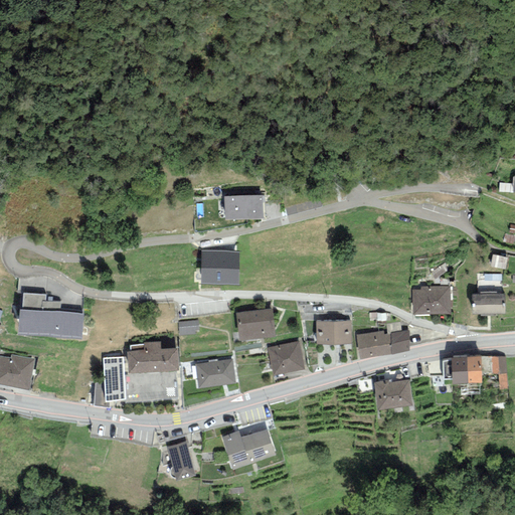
[(224,196),(224,220),(264,218),(263,195),(224,196)]
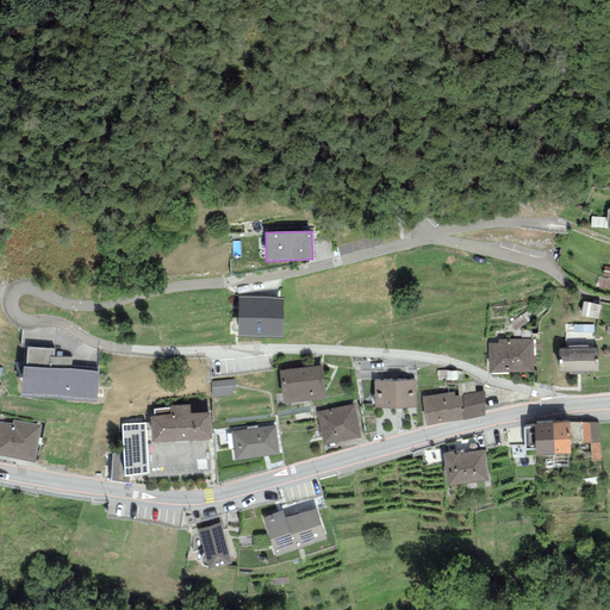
[(284,298),(238,297),(237,336),(282,338),(284,298)]
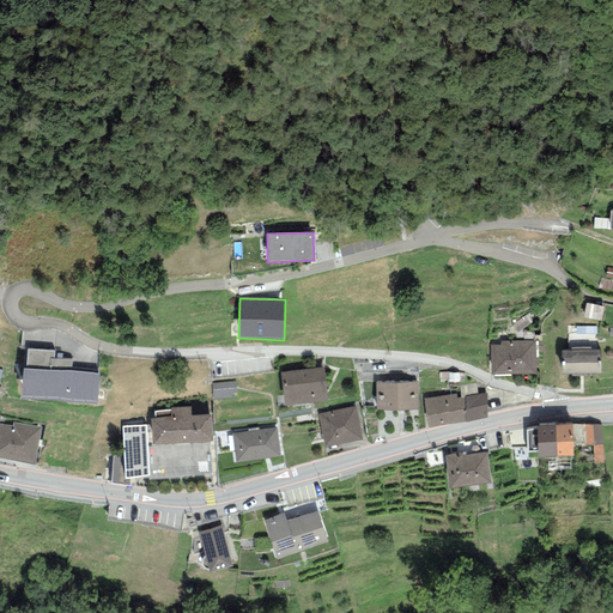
[(605,307),(587,303),(583,319),(602,321),(605,307)]
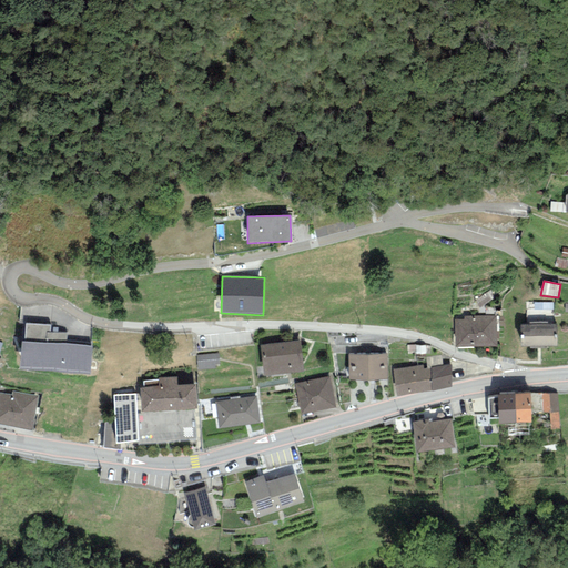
[(555,322),(555,303),(531,303),(531,322),(555,322)]
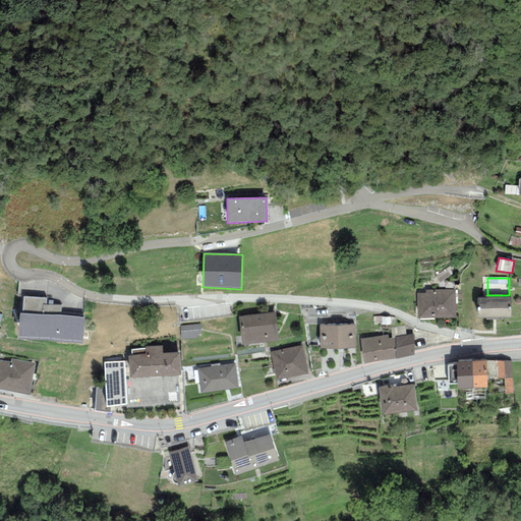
[(455,290),(425,290),(425,293),(417,294),(417,319),(456,317),(455,290)]
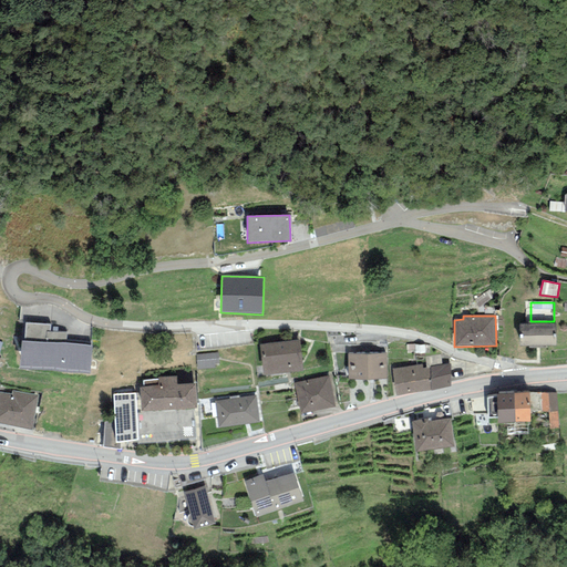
[(24,341),(21,341),(19,369),(90,374),(93,344),(65,342),(66,333),(50,331),(51,325),(26,322),(24,341)]
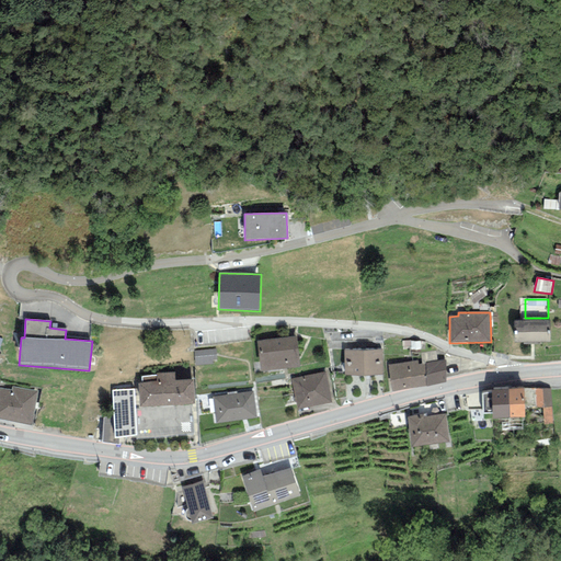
[(550,320),(514,321),(514,343),(551,342),(550,320)]
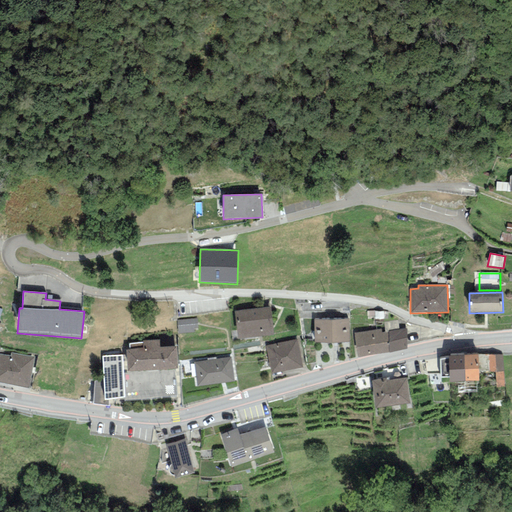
[(270,307),(235,312),(238,339),(273,335),(270,307)]
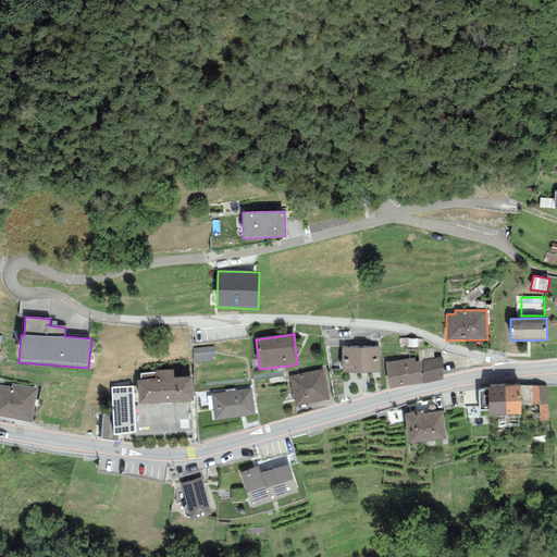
[(214,346),(193,348),(194,362),(211,361),(211,357),(215,357),(214,346)]
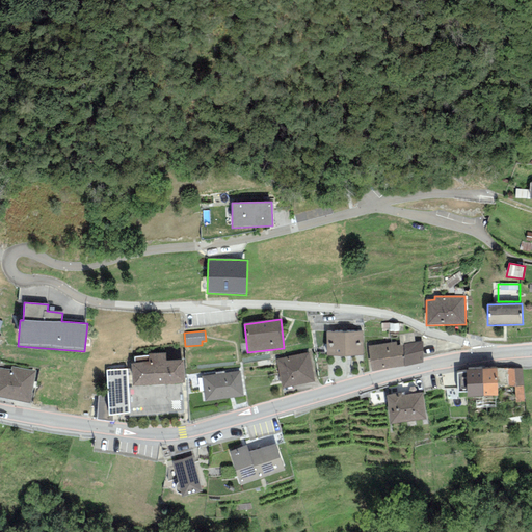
[(362,331),(326,333),(327,356),(363,355),(362,331)]
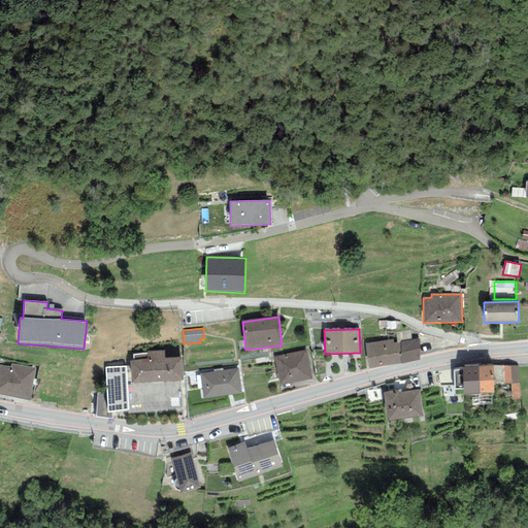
[(393,339),(365,343),(368,369),(401,364),(400,342),(394,343),(393,339)]
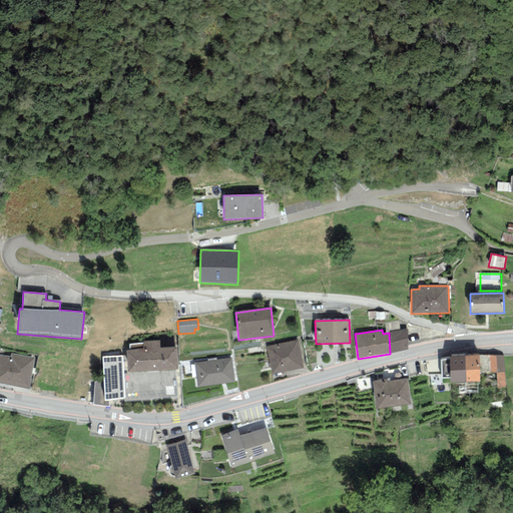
[(408,330),(389,333),(390,354),(408,350),(408,330)]
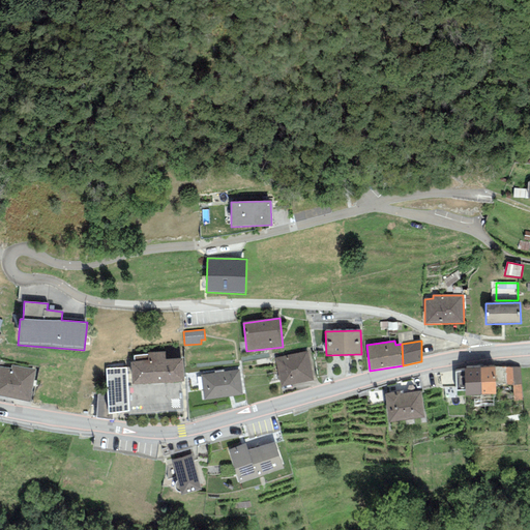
[(148,355),(134,356),(134,362),(129,362),(130,367),(106,369),(107,394),(97,394),(95,418),(112,420),(112,414),(128,411),(128,415),(183,410),(181,381),(183,381),(183,358),(166,359),(165,352),(148,353),(148,355)]
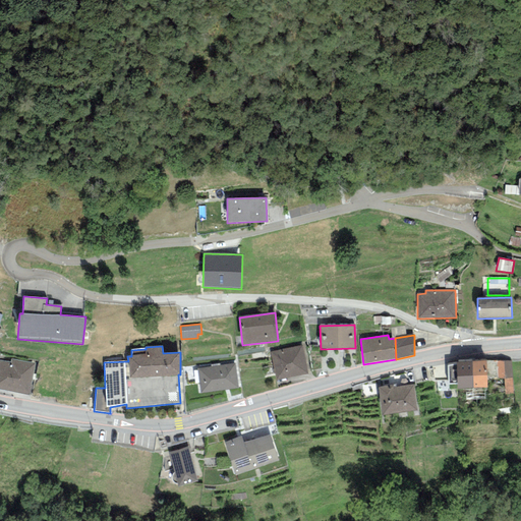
[(303,346),(271,352),(276,381),(308,374),(303,346)]
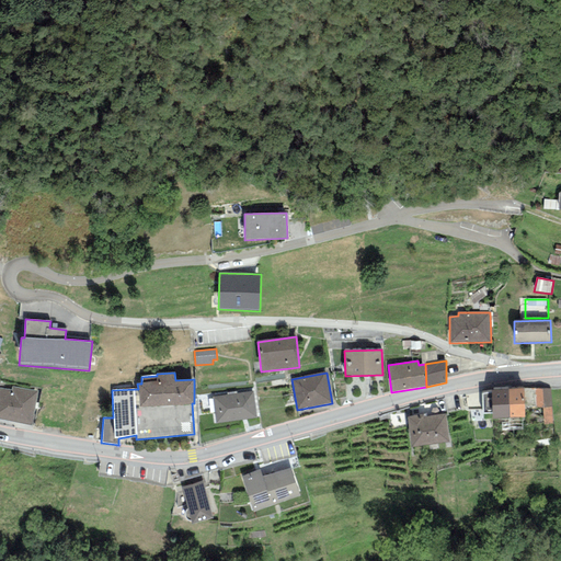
[(38,391),(12,386),(11,390),(0,388),(0,419),(31,425),(38,391)]
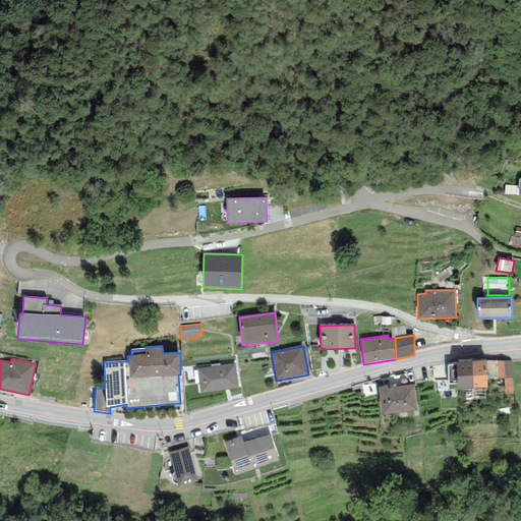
[(511,360),(497,361),(498,378),(498,379),(504,379),(505,394),(513,394),(511,360)]
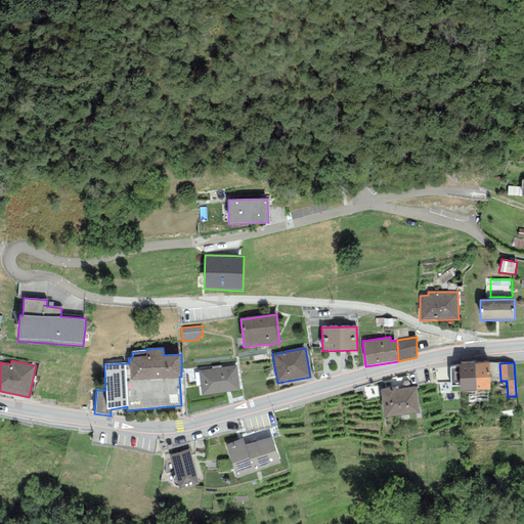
[(475,363),(461,364),(460,364),(460,366),(450,366),(451,386),(460,386),(460,391),(476,391),(475,363)]
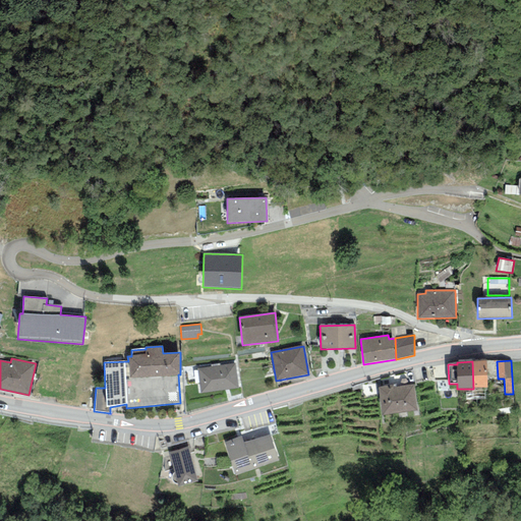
[(486,361),(472,361),(473,389),(487,388),(487,378),(486,361)]
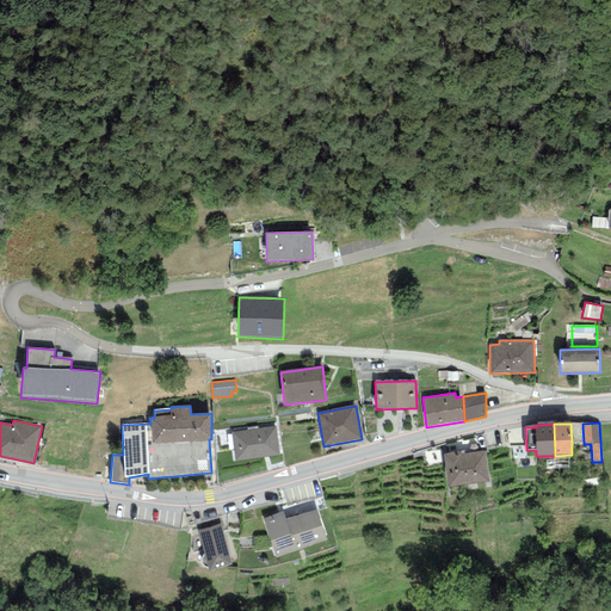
[(582,424),(571,424),(572,443),(584,443),(582,424)]
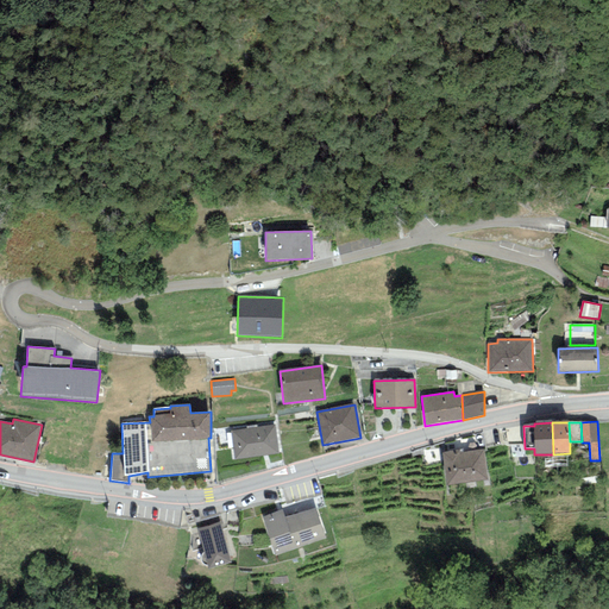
[(275,425),(231,431),(234,459),(278,453),(275,425)]
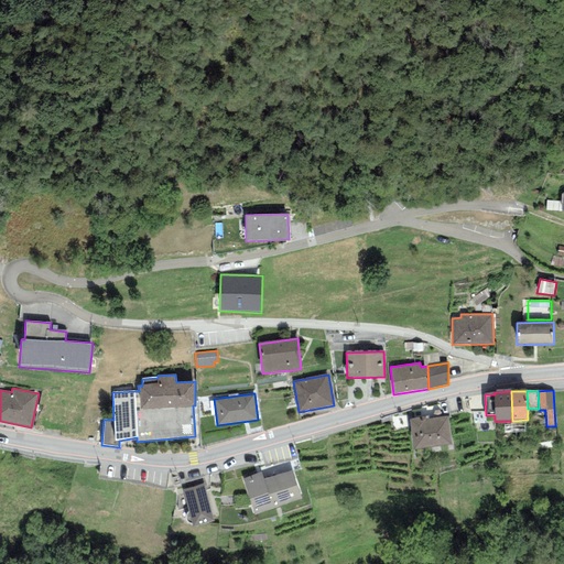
[(429,416),(409,419),(413,449),(452,444),(447,416),(429,419),(429,416)]
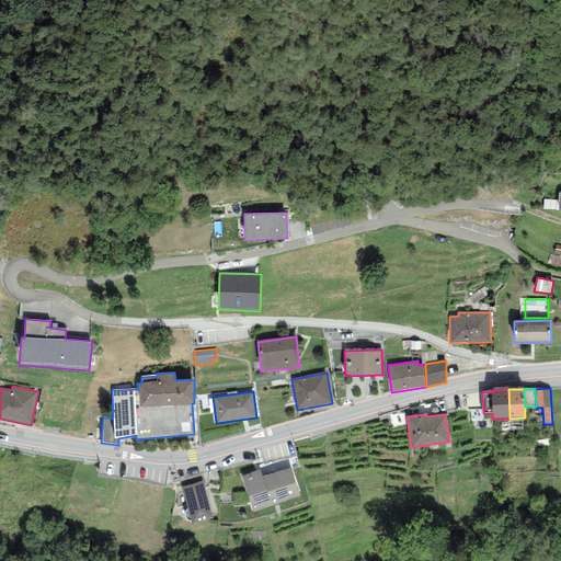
[(286,459),(262,467),(264,474),(289,466),(286,459)]
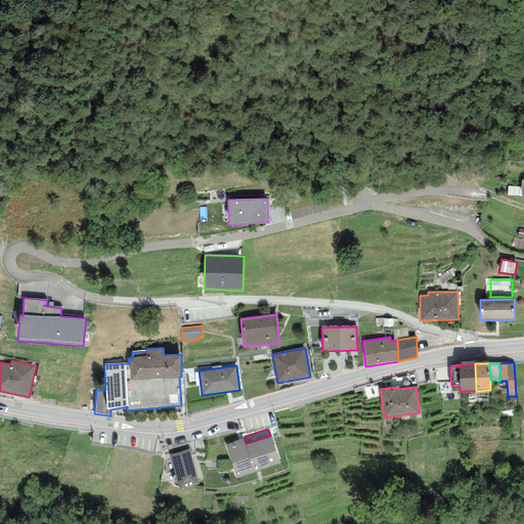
[(243,439),(225,445),(236,478),(280,464),(271,436),(246,445),(243,439)]
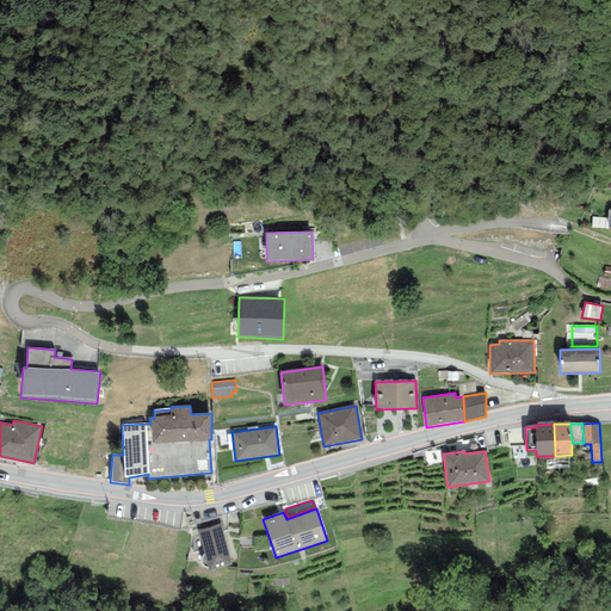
[(220,524),(198,531),(210,571),(232,565),(220,524)]
